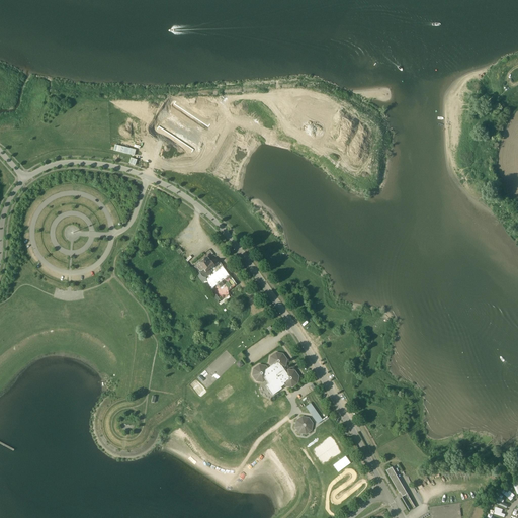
[(203,285),(205,284),(206,283),(205,277),(207,277),(208,276),(209,274),(210,273),(210,272),(210,271),(209,269),(210,268),(212,271),(214,269),(212,266),(213,266),(213,265),(213,264),(212,262),(211,262),(209,260),(210,259),(207,255),(204,257),(205,258),(191,268),(196,275),(196,276),(203,285)]
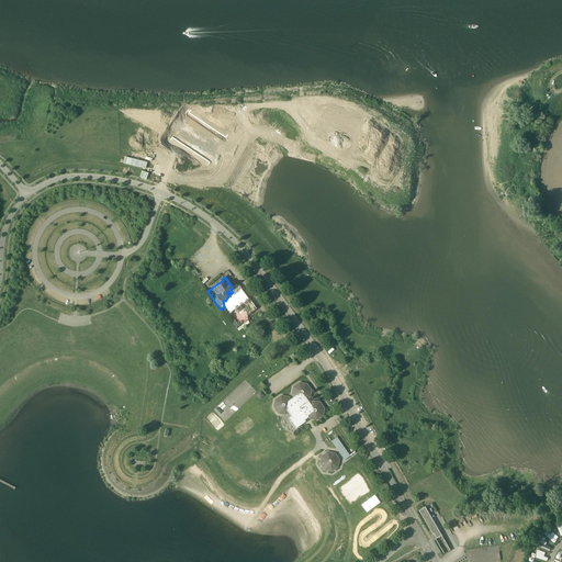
[(238,326),(231,315),(228,316),(236,327),(238,326)]
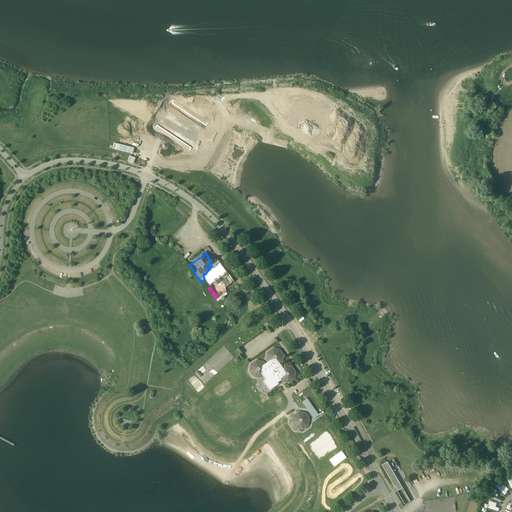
[(217,302),(227,294),(225,292),(216,300),(217,302)]
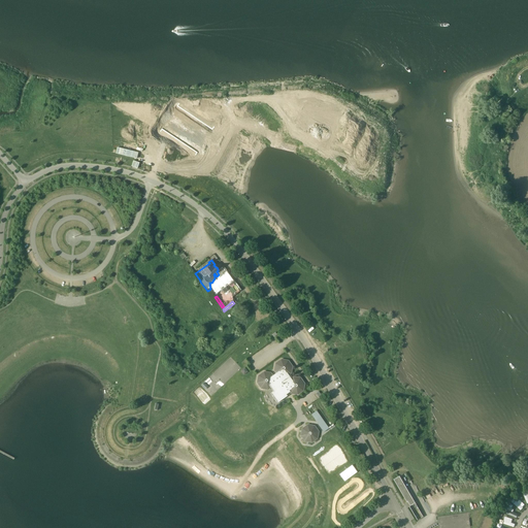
[(297,396),(303,391),(304,384),(300,378),(293,376),(290,378),(288,375),(291,373),(292,366),(288,361),(281,360),(274,364),(273,371),(275,373),(272,375),(270,372),(263,371),(257,375),(256,383),(260,390),(267,391),(270,389),(272,392),(269,393),(276,403),(277,403),(287,396),(286,395),(289,393),(290,394),(297,396)]
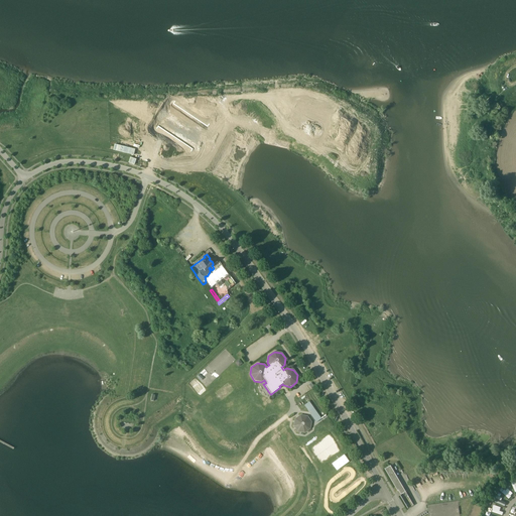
[(281,397),(273,402),(279,411),(287,405),(281,397)]
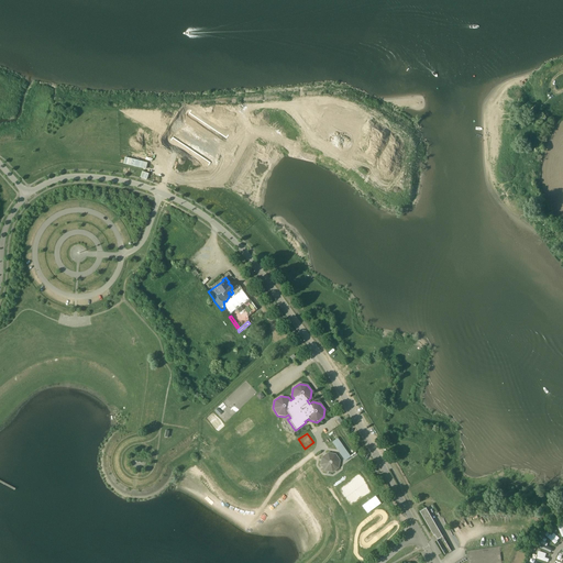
[(350,457),(337,439),(331,442),(344,461),(350,457)]
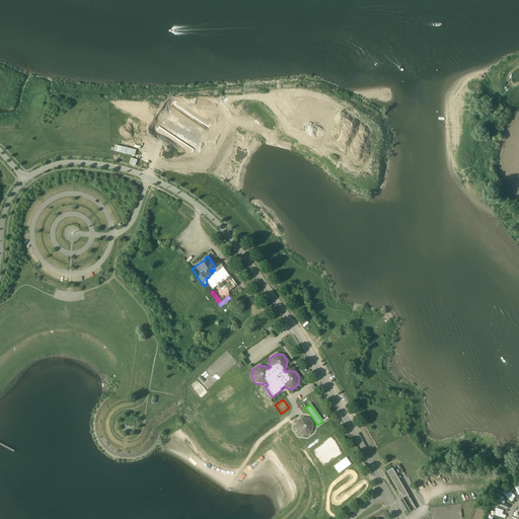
[(294,429),(299,435),(305,436),(311,431),(312,425),(308,419),(302,418),(296,422),(294,429)]
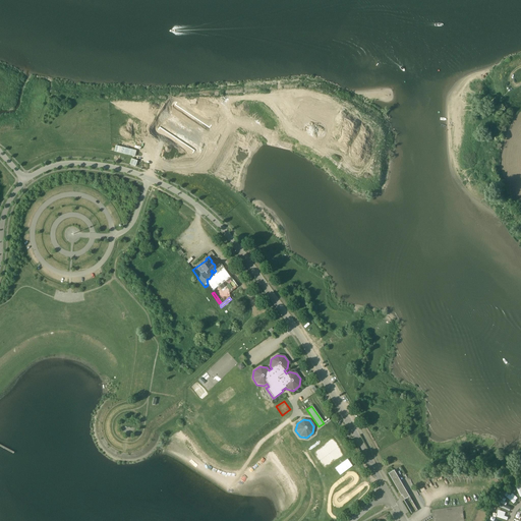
[(335,468),(340,475),(352,466),(347,459),(335,468)]
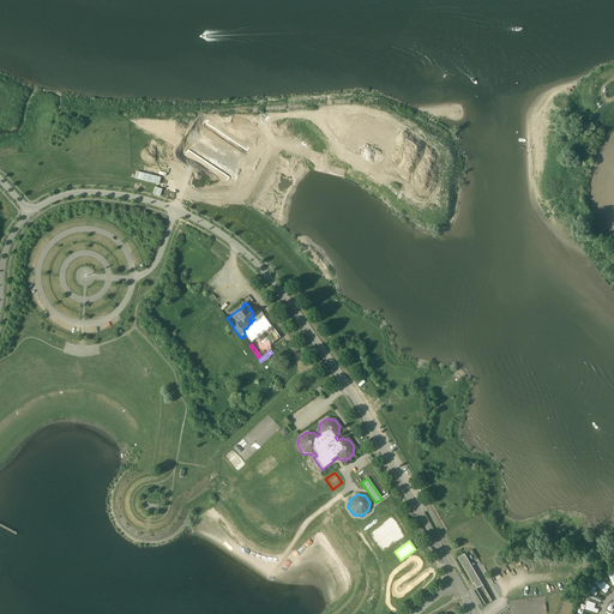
[(464,554),(458,558),(473,584),(474,584),(477,589),(483,585),(464,554)]
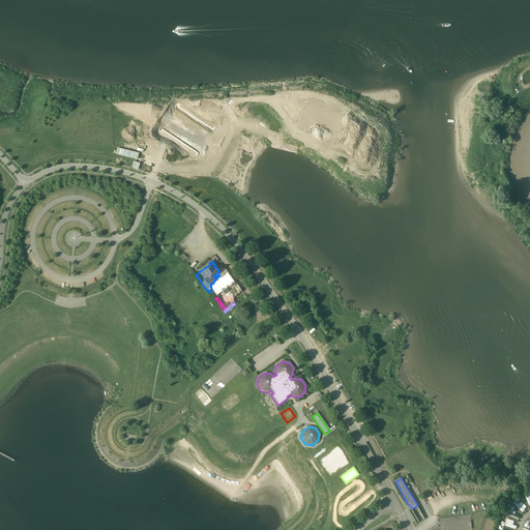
[(525,507),(518,502),(514,506),(522,511),(525,507)]
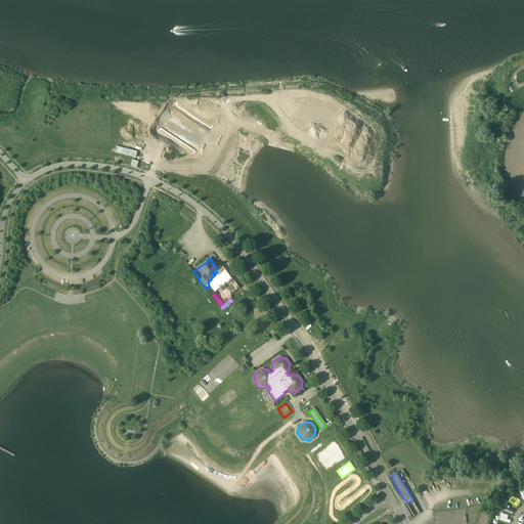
[(421,513),(412,499),(407,503),(406,503),(415,516),(421,513)]
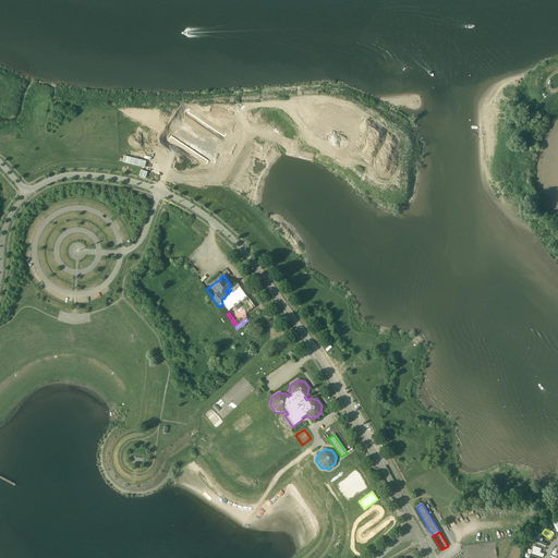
[(546,544),(535,540),(534,543),(545,548),(546,544)]
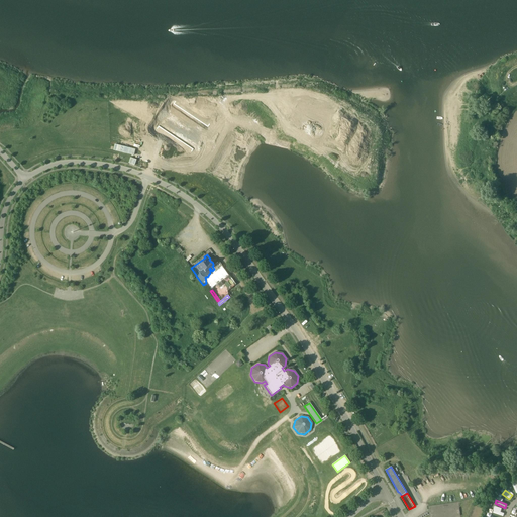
[(429,504),(430,516),(443,516),(438,516),(438,511),(443,510),(443,508),(460,507),(459,502),(429,504)]
